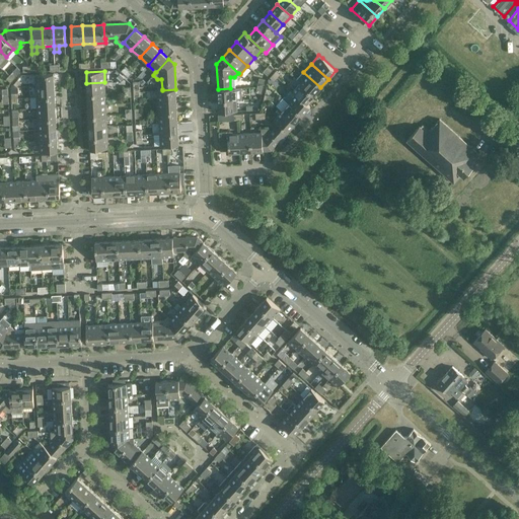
[(320,87),(303,72),(296,80),(300,83),(313,95),(320,87)]
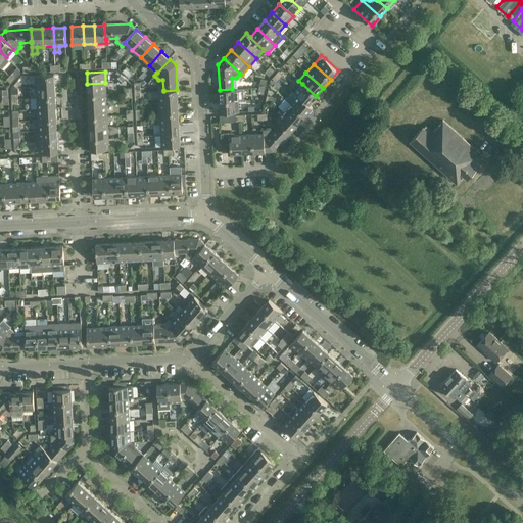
[(54,74),(36,75),(36,86),(54,85),(54,74)]
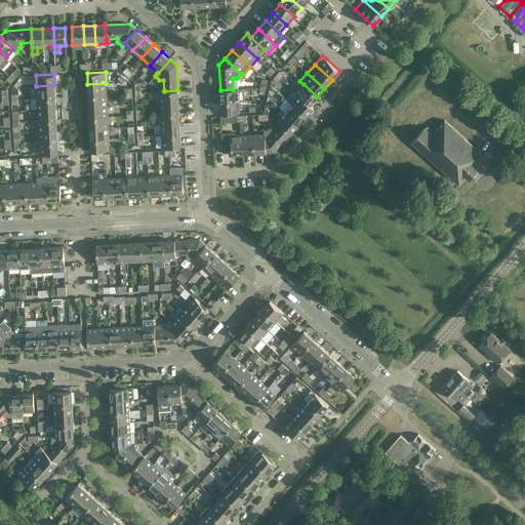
[(258,93),(265,94),(268,80),(261,78),(258,93)]
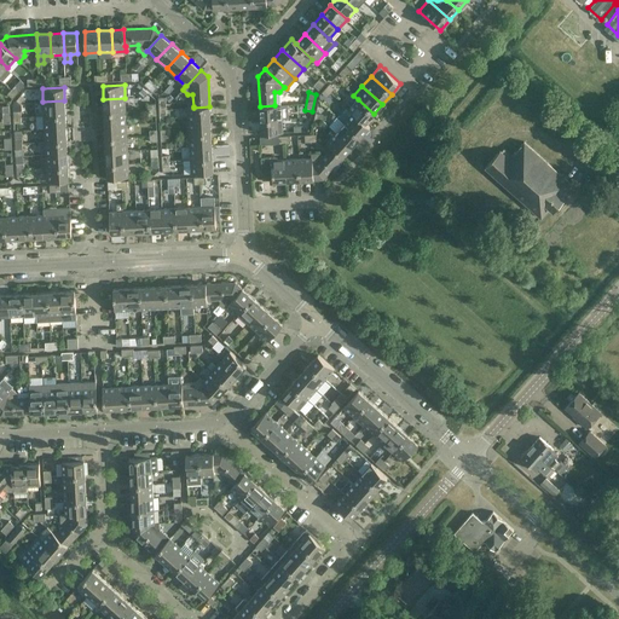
[(125,98),(103,99),(104,113),(126,111),(125,98)]
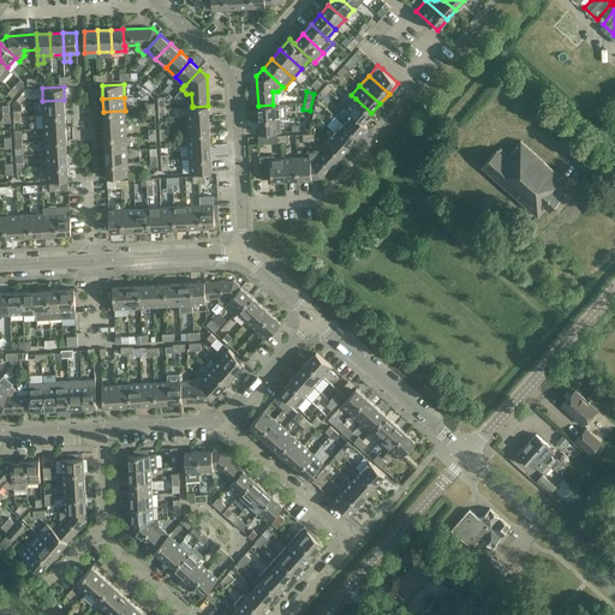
[(346,108),(351,113),(351,112),(363,123),(371,113),(356,99),(346,108)]
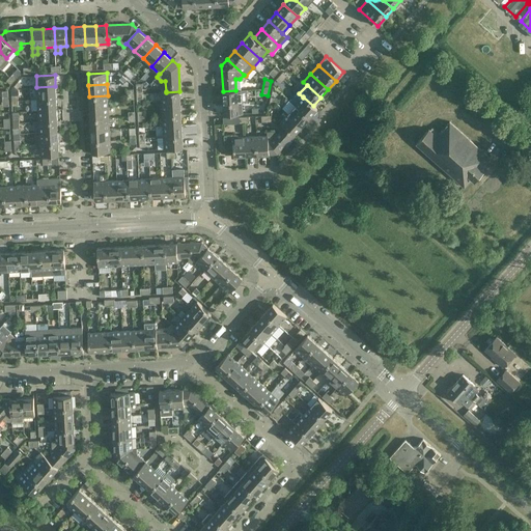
[(55,86),(36,87),(37,99),(56,98),(55,86)]
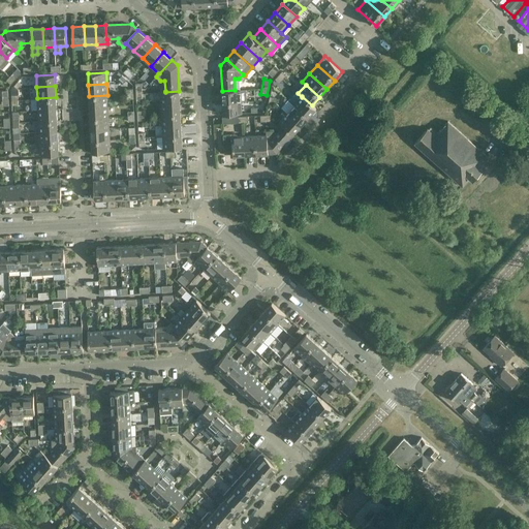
[(235,90),(222,91),(222,102),(241,101),(240,89),(235,90)]
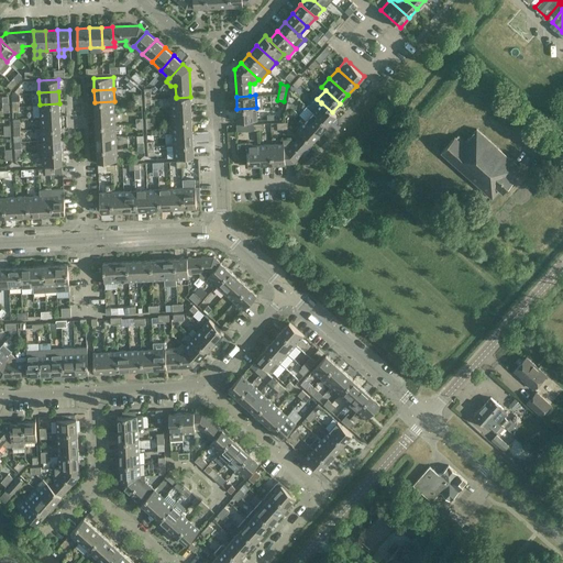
[(176,98),(176,97),(170,97),(172,110),(191,109),(190,97),(176,98)]
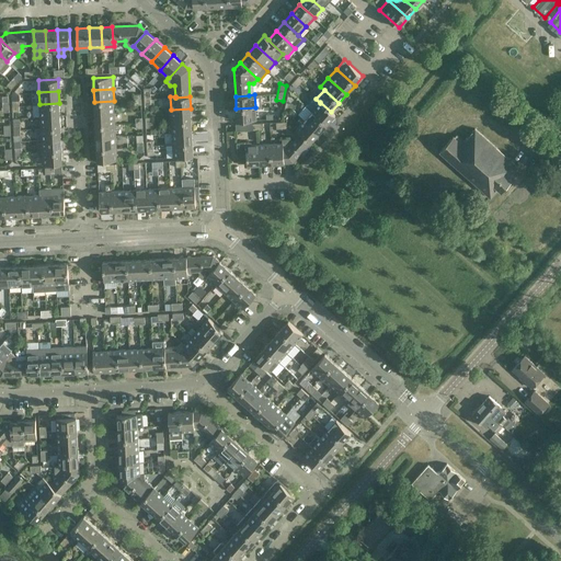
[(114,101),(94,102),(94,114),(114,113),(114,101)]
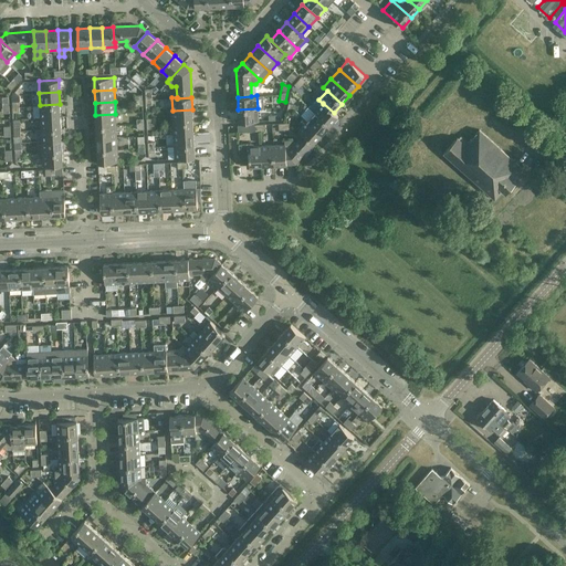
[(323,103),(323,104),(315,113),(329,125),(338,116),(334,113),(323,103)]
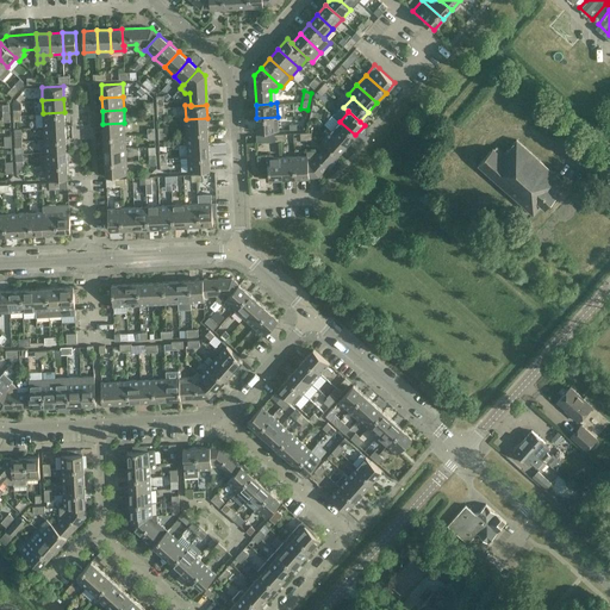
[(64,112),(43,113),(44,126),(66,125),(64,112)]
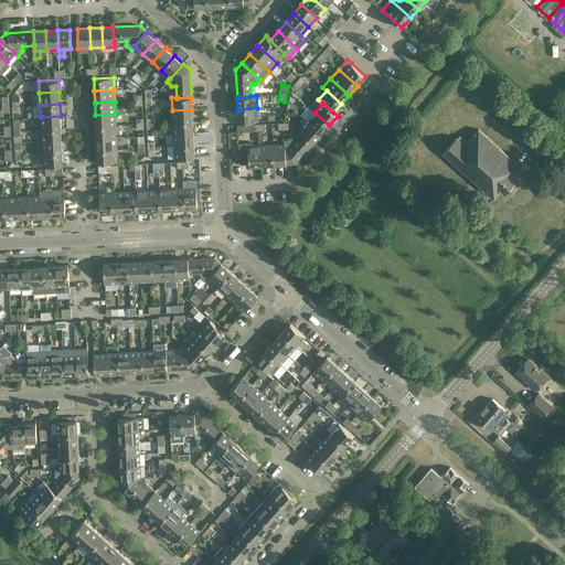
[(257,108),(237,109),(238,121),(258,120),(257,108)]
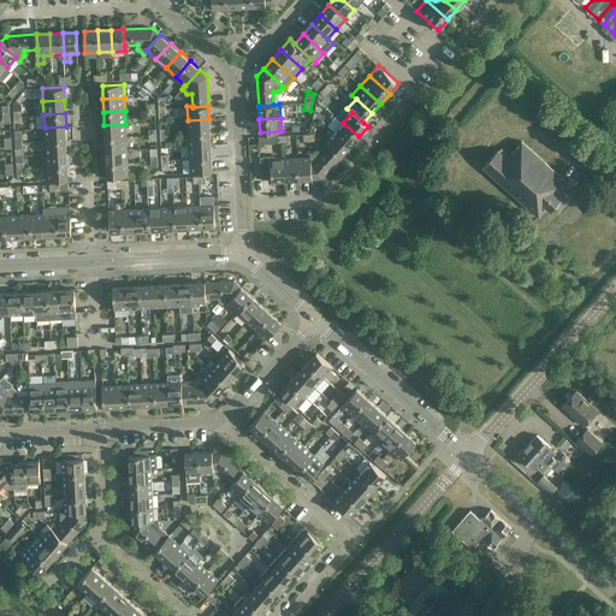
[(209,119),(188,120),(188,132),(209,131),(209,119)]
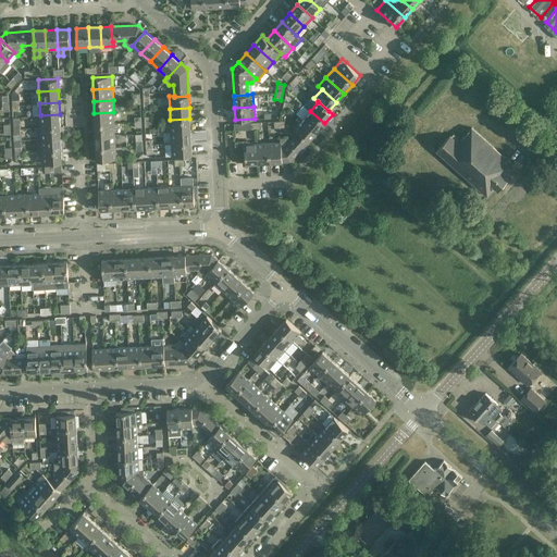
[(324,123),(310,111),(301,120),(317,132),(324,123)]
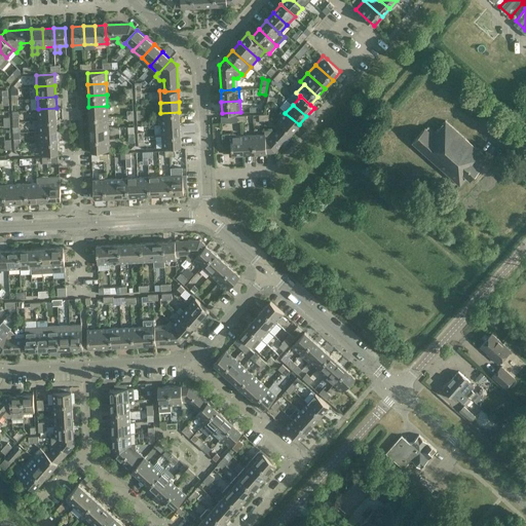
[(107,106),(88,107),(89,117),(108,116),(107,106)]
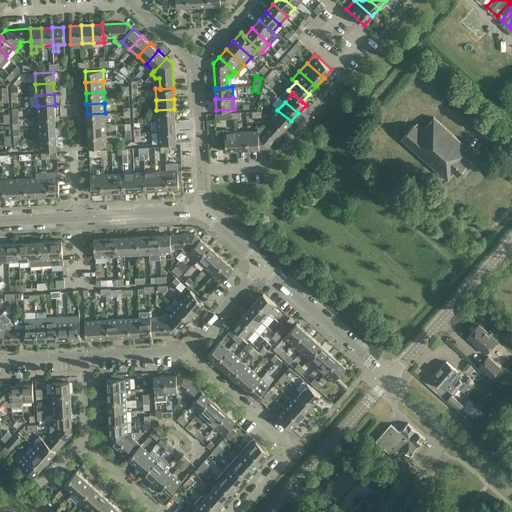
[(55,105),(37,106),(37,117),(55,116),(55,105)]
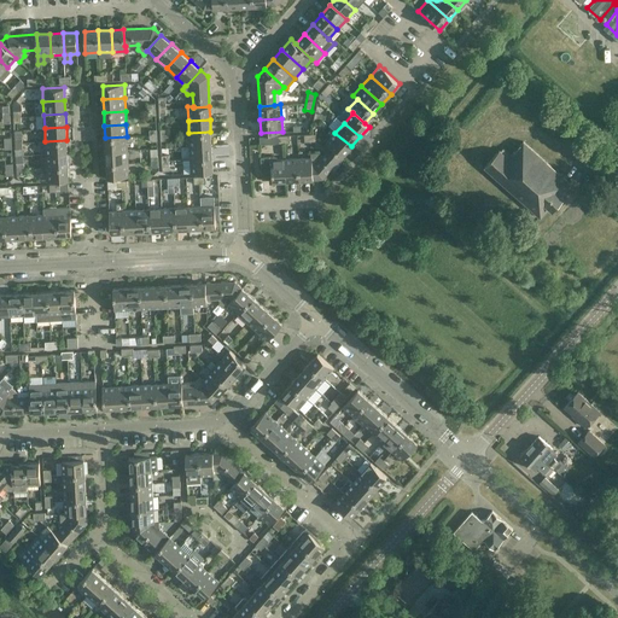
[(210,132),(188,133),(190,146),(211,145),(210,132)]
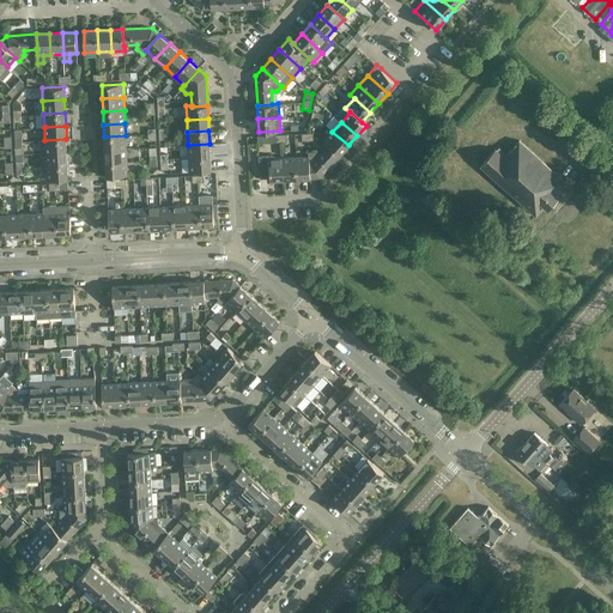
[(322,141),(327,145),(340,156),(349,145),(332,132),(322,141)]
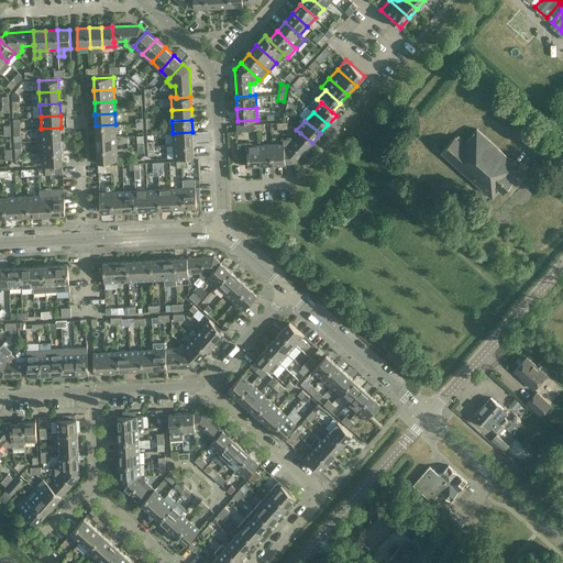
[(277,129),(283,129),(283,134),(286,133),(285,129),(288,129),(288,122),(277,122),(277,129)]
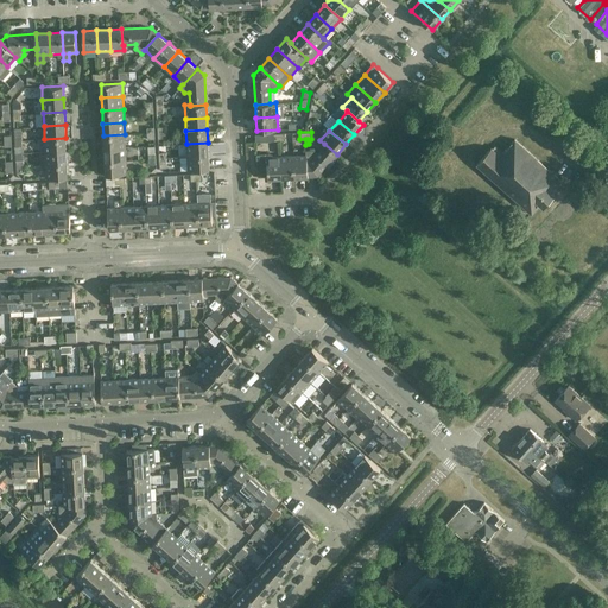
[(125,134),(103,135),(105,149),(126,147),(125,134)]
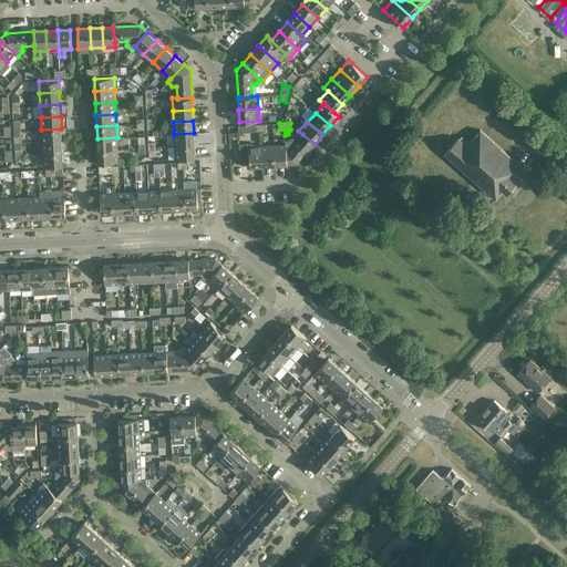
[(61,129),(41,130),(42,142),(62,141),(61,129)]
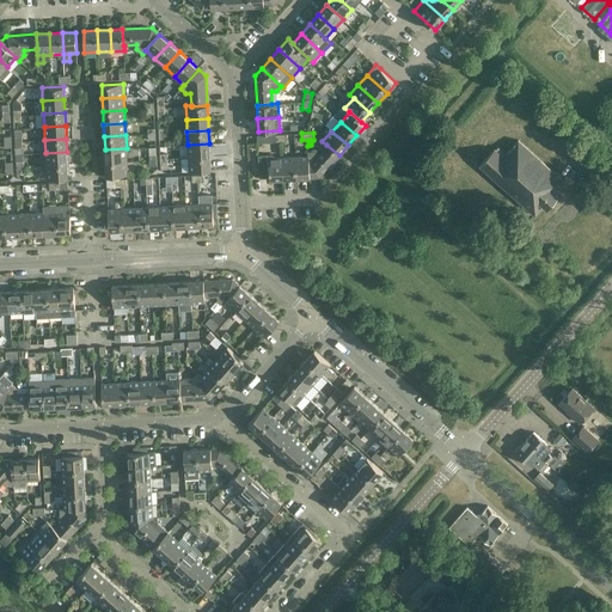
[(556,193),(565,182),(519,140),(506,154),(499,147),(496,150),(495,148),(479,165),(536,215),(545,204),(546,207),(557,195),(556,193)]
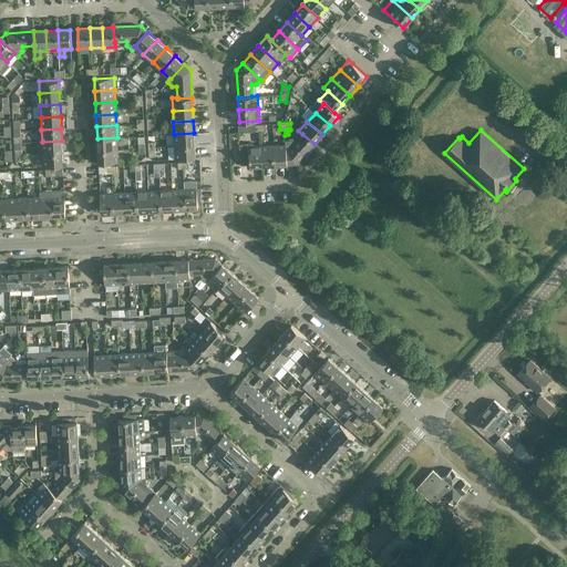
[(194,133),(174,134),(175,146),(195,145),(194,133)]
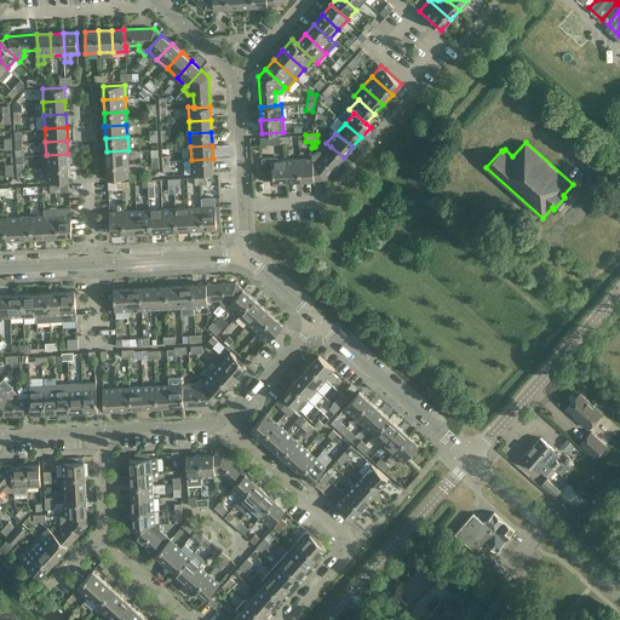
[(313,153),(313,158),(314,179),(323,179),(344,158),(331,147),(322,156),(319,153),(313,153)]
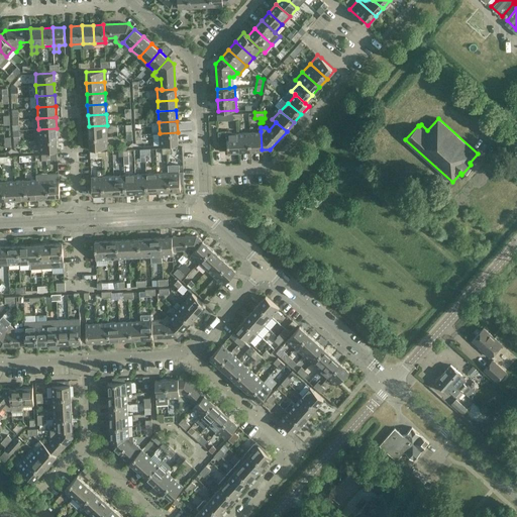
[(107,125),(89,126),(89,137),(107,136),(107,125)]
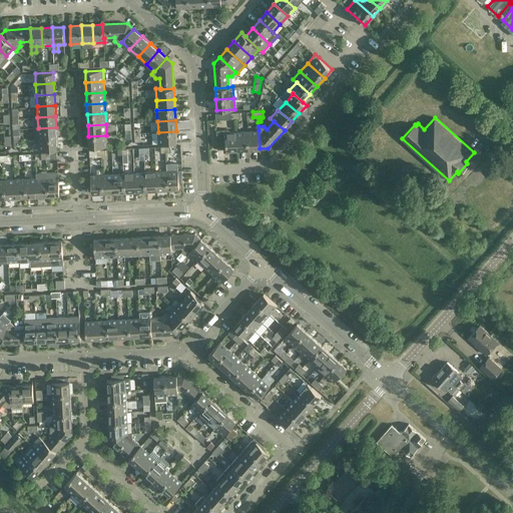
[(56,127),(38,128),(38,139),(56,138),(56,127)]
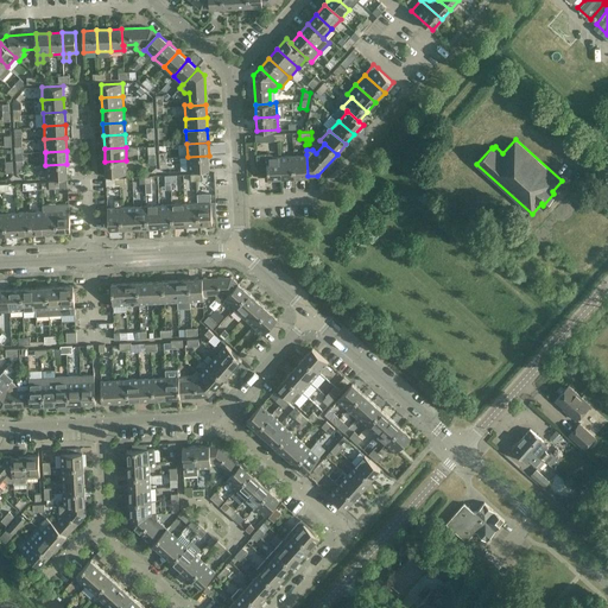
[(268,178),(282,178),(280,157),(270,157),(270,153),(257,154),(258,176),(268,175),(268,178)]
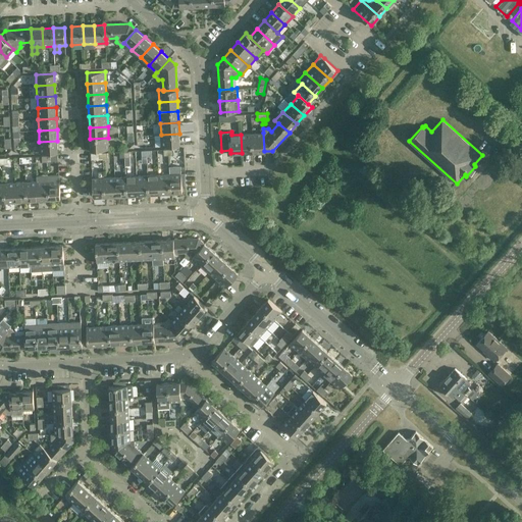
[(263,133),(252,134),(253,152),(264,151),(263,133)]
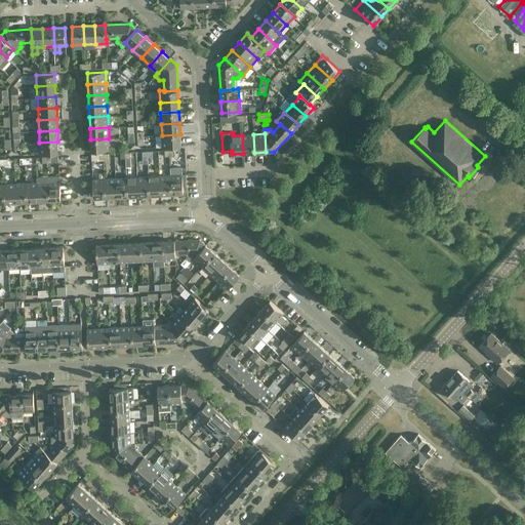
[(180,134),(162,135),(162,147),(180,146),(180,134)]
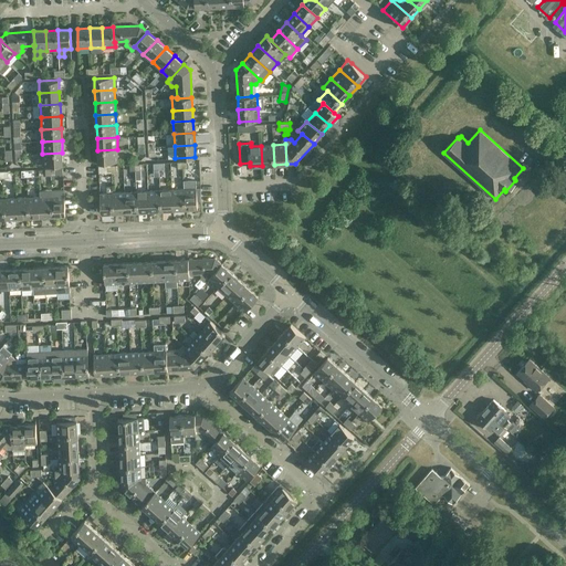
[(273,145),(261,146),(262,166),(274,165),(273,145)]
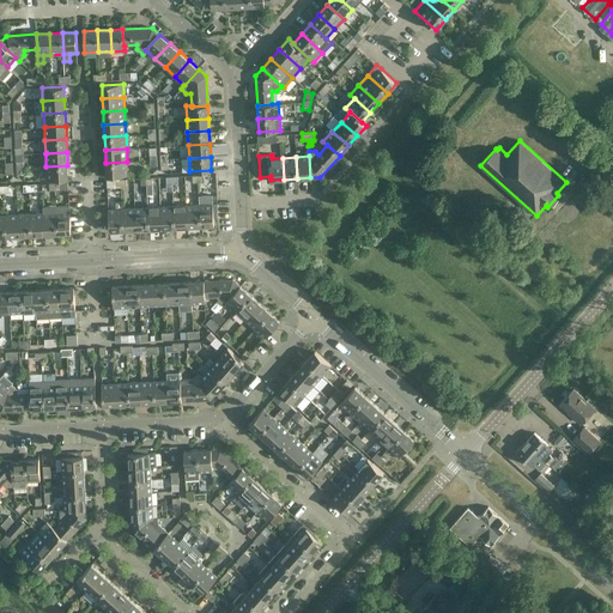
[(127,162),(105,163),(107,176),(128,175),(127,162)]
